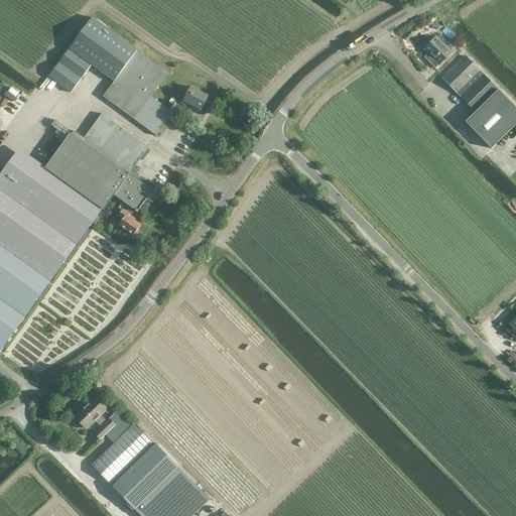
[(92,17),(69,48),(48,77),(71,94),(92,66),(114,82),(103,97),(156,136),(173,113),(150,97),(167,73),(137,50),(92,17)]
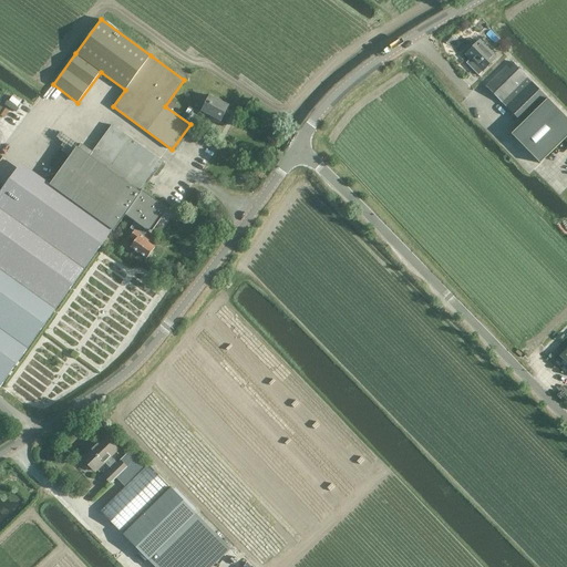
[(477,75),(496,58),(478,40),(465,53),(470,59),(465,63),(477,75)]
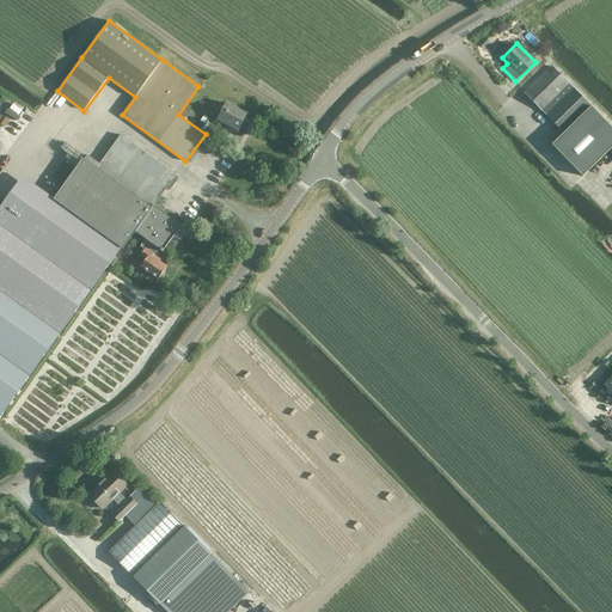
[(582,176),(611,146),(611,128),(591,106),(551,66),(524,93),(563,133),(551,145),(582,176)]
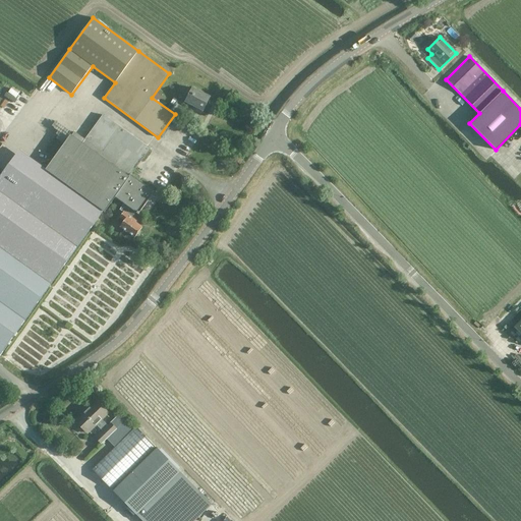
[(210,97),(191,88),(184,102),(204,111),(210,97)]
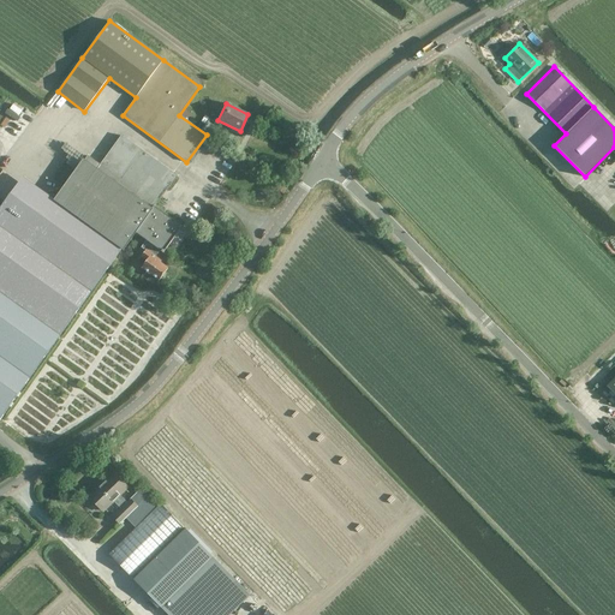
[(0,417),(123,249),(123,250),(135,233),(145,240),(141,248),(145,251),(141,257),(147,261),(142,268),(159,281),(168,269),(160,263),(161,261),(155,256),(160,250),(163,254),(183,227),(154,207),(177,175),(121,136),(99,167),(87,159),(55,201),(23,178),(0,209),(0,417)]
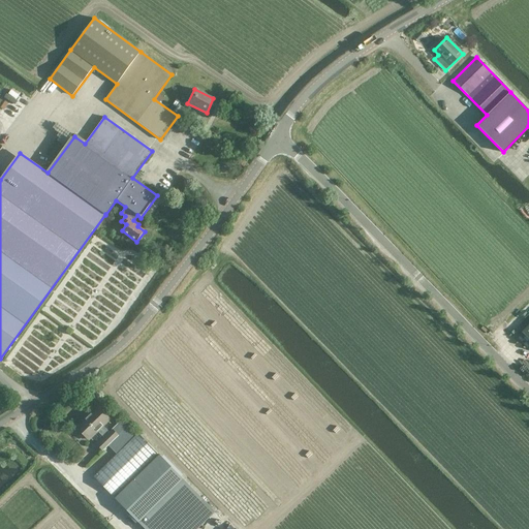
[(91,438),(97,432),(104,438),(97,445),(102,450),(118,436),(112,431),(110,433),(103,426),(107,422),(96,409),(80,426),(91,438)]
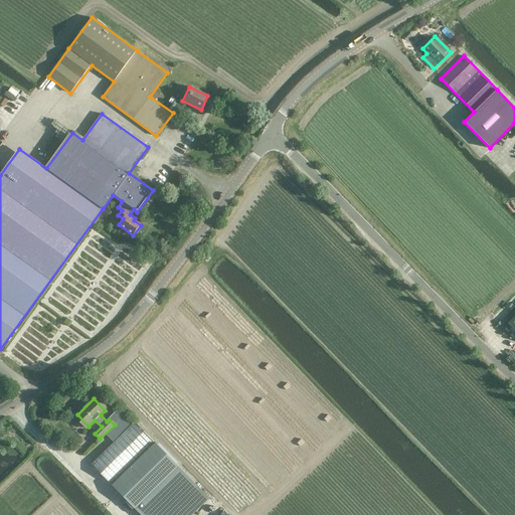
[(91,464),(111,484),(154,442),(134,421),(91,464)]
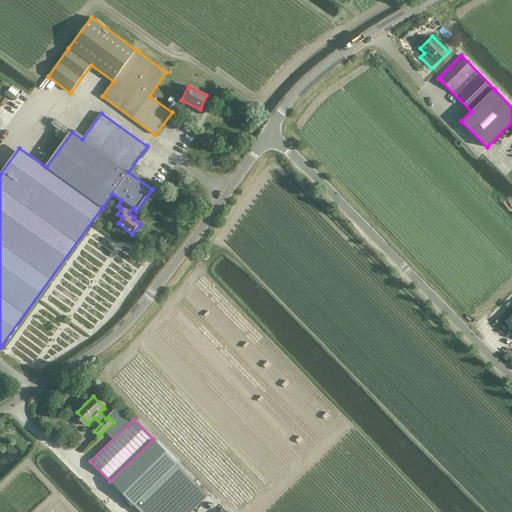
[(111,482),(134,506),(177,465),(154,441),(111,482)]
